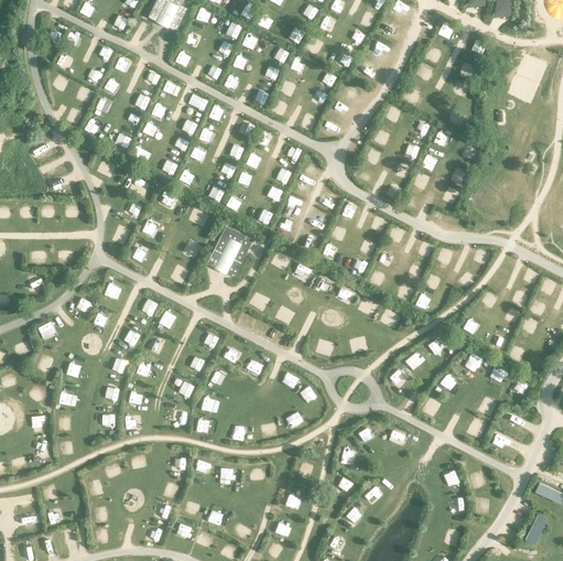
[(161,0),(152,20),(160,24),(171,0),(173,0),(182,3),(170,29),(177,32),(190,7),(187,7),(191,0),(161,0)]
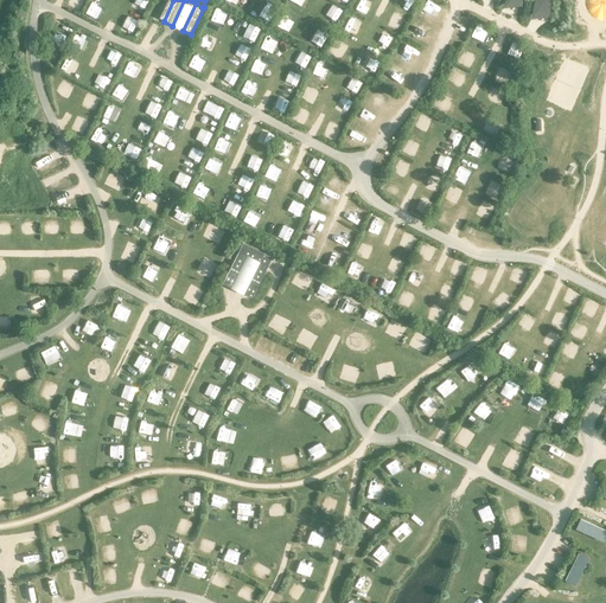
[(196,4),(186,0),(184,0),(172,26),(183,31),(196,4)]
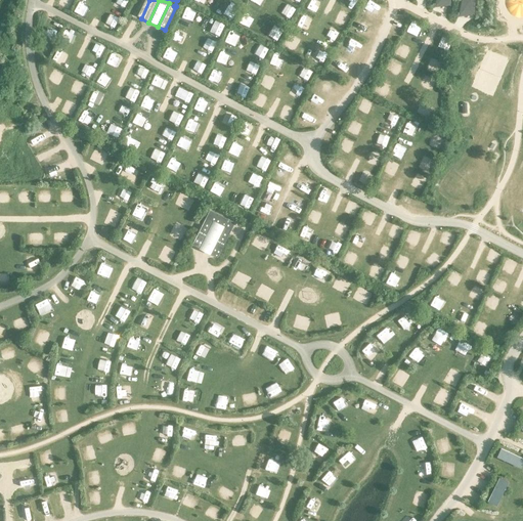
[(475,12),(476,0),(461,0),(459,14),(475,12)]
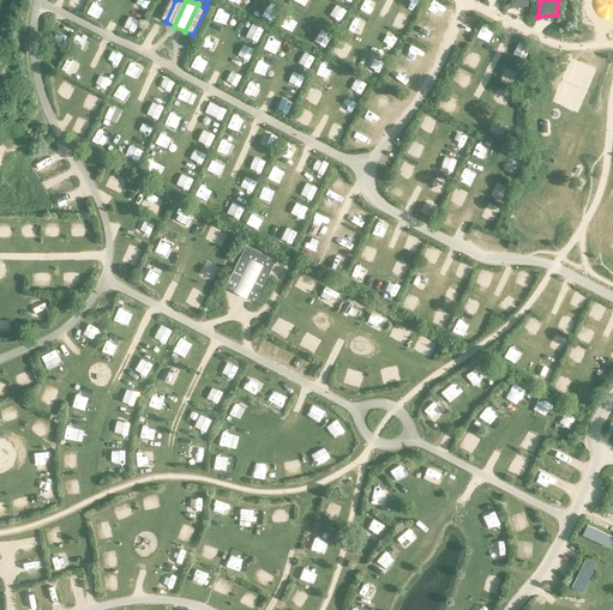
[(247,296),(256,300),(272,267),(276,259),(246,245),(226,285),(234,289),(251,258),(264,264),(247,296)]
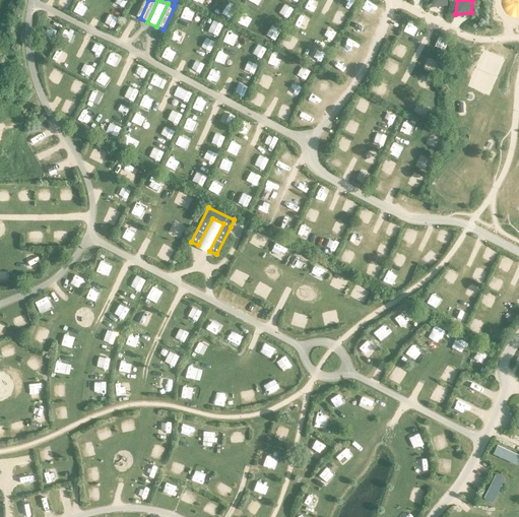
[(204,248),(209,251),(223,223),(212,218),(198,245),(204,248)]
